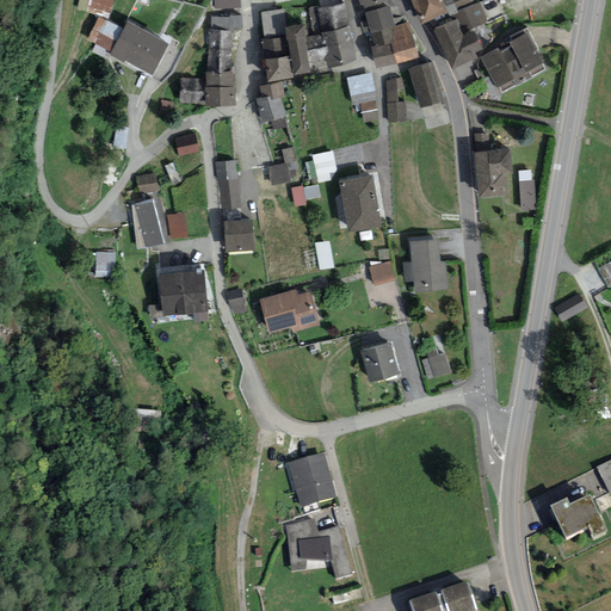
[(112,0),(90,0),(87,13),(98,18),(87,39),(112,53),(124,28),(107,19),(112,0)]
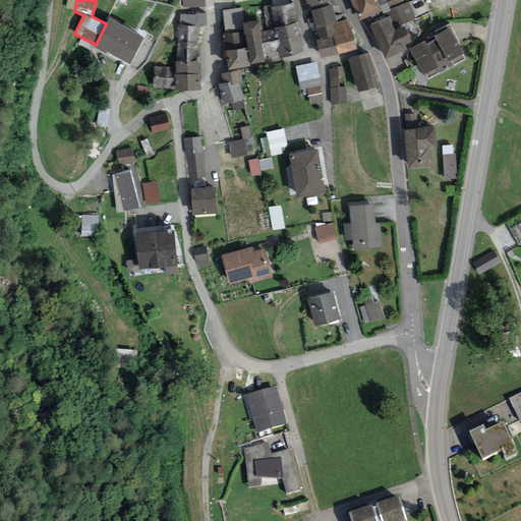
[(378,0),(351,0),(359,18),(382,9),(378,0)]
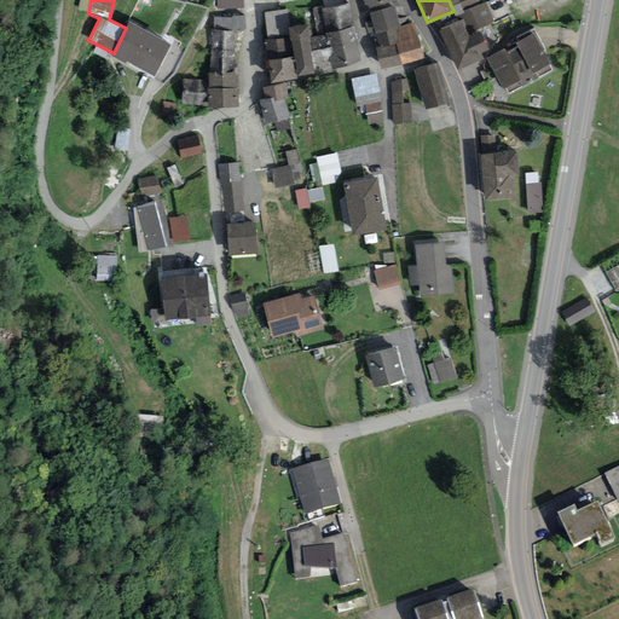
[(478,0),(458,0),(470,29),(493,19),(486,1),(479,4),(478,0)]
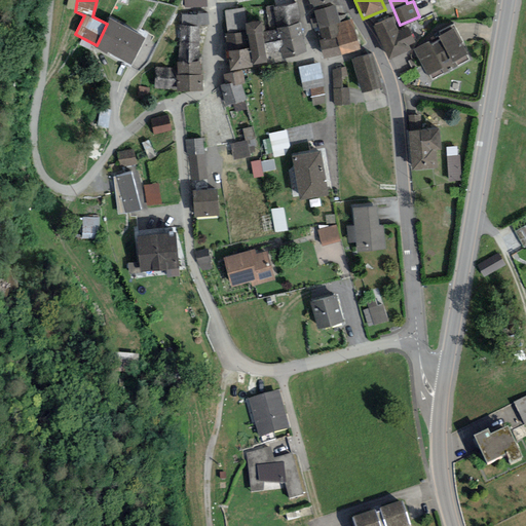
[(227,33),(230,67),(253,64),(252,62),(266,60),(266,58),(306,50),(298,1),(253,7),(255,19),(247,20),(245,6),(225,9),(227,33)]
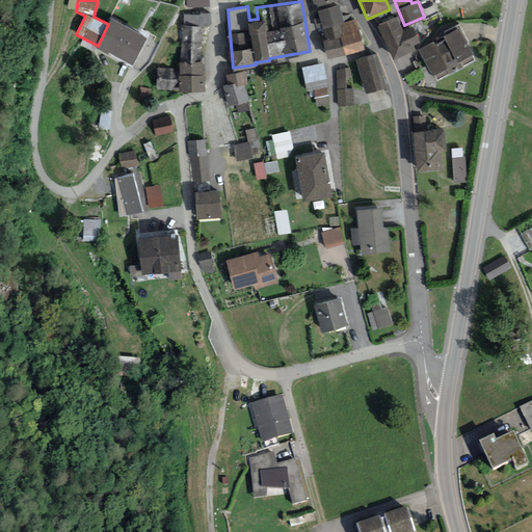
[(339,3),(318,10),(325,40),(322,41),(328,57),(365,49),(356,19),(345,22),(339,3)]
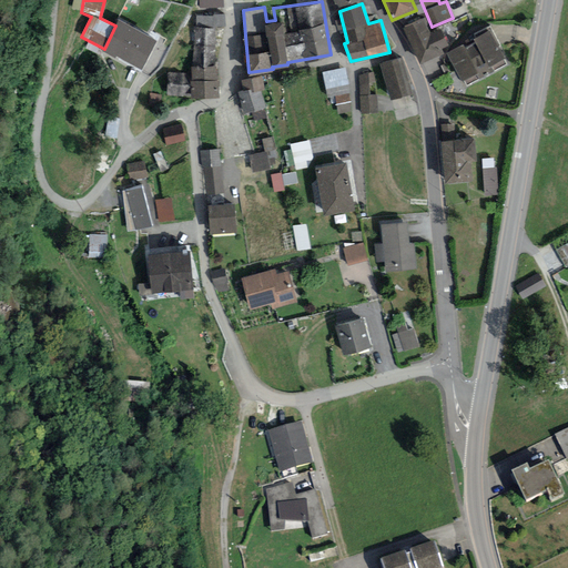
[(213,16),(195,16),(193,66),(214,63),(214,27),(225,27),(225,13),(213,13),(213,16)]
